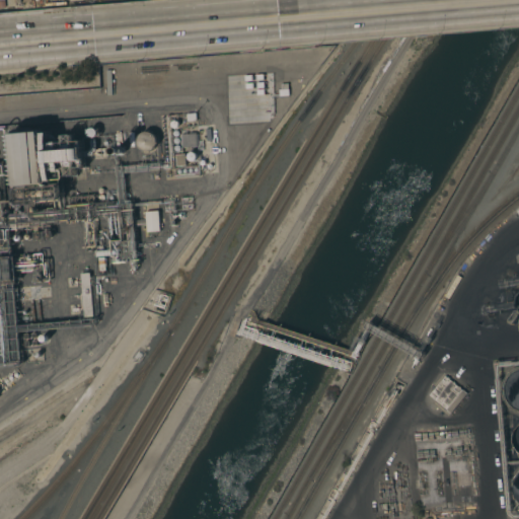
[(176,128),(175,128),(174,128),(172,127),(171,126),(170,125),(170,124),(171,122),(172,121),(173,120),(175,121),(177,121),(177,122),(178,124),(178,125),(177,127),(176,128)]
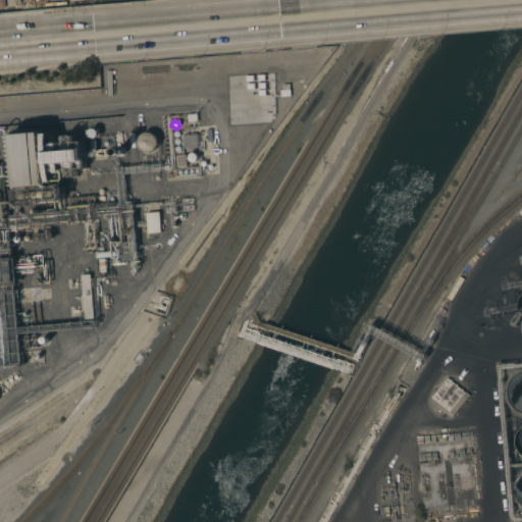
[(96,138),(94,139),(93,139),(92,139),(90,138),(89,137),(88,136),(88,135),(88,133),(89,131),(90,129),(91,129),(92,128),(94,128),(95,129),(97,131),(97,133),(98,134),(97,136),(97,137),(96,138)]
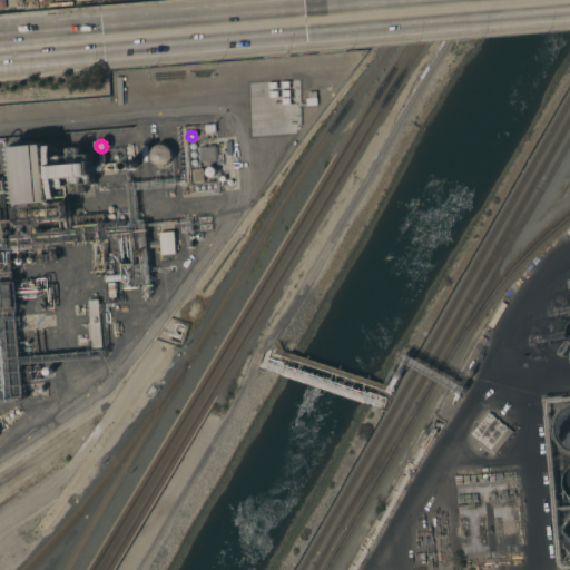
[(170,161),(169,163),(168,164),(166,165),(165,166),(163,167),(160,167),(159,166),(157,166),(155,165),(154,164),(153,163),(151,160),(150,158),(150,157),(149,155),(150,153),(150,150),(151,149),(153,147),(154,146),(156,145),(158,145),(159,144),(161,144),(164,144),(166,145),(167,146),(169,147),(170,148),(172,150),(172,151),(173,154),(173,156),(173,158),(172,159),(170,161)]
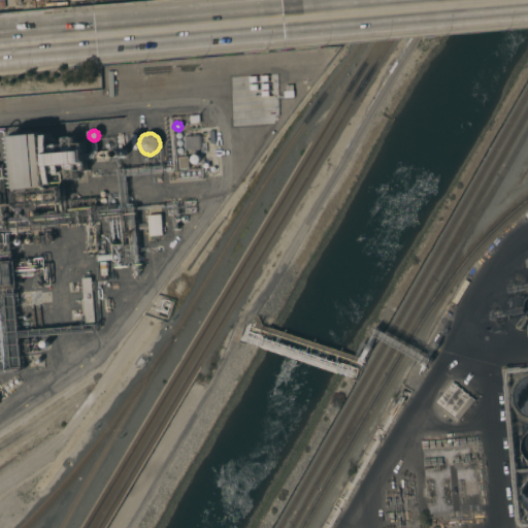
[(12,136),(41,134),(46,187),(18,189),(12,136)]
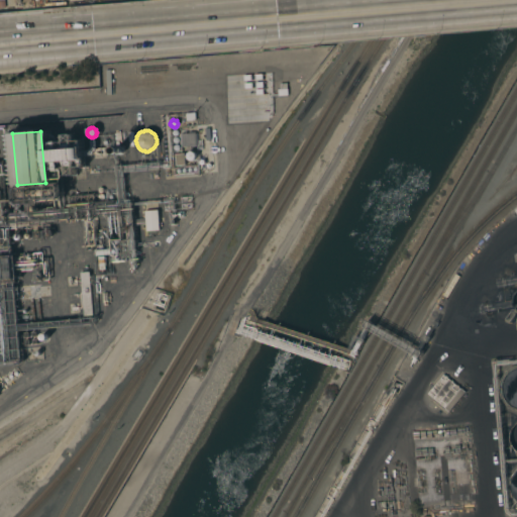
[(194,160),(192,160),(191,161),(190,160),(188,160),(187,159),(187,157),(187,156),(187,153),(188,152),(189,151),(191,151),(192,151),(194,152),(195,153),(195,154),(196,157),(195,157),(195,159),(194,160)]
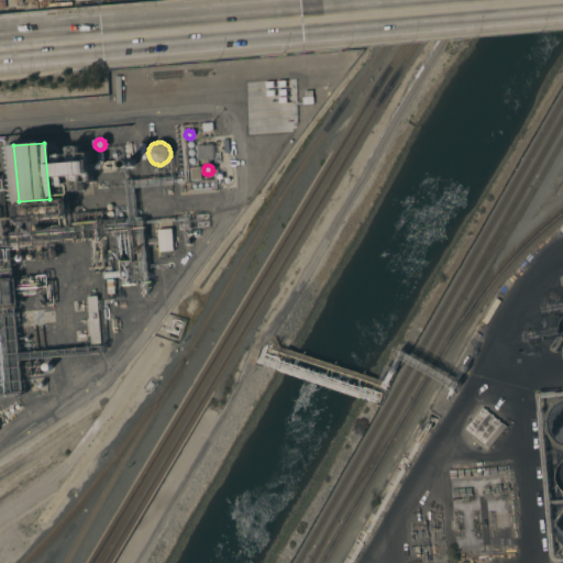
[(200,166),(201,179),(191,180),(190,167),(200,166)]
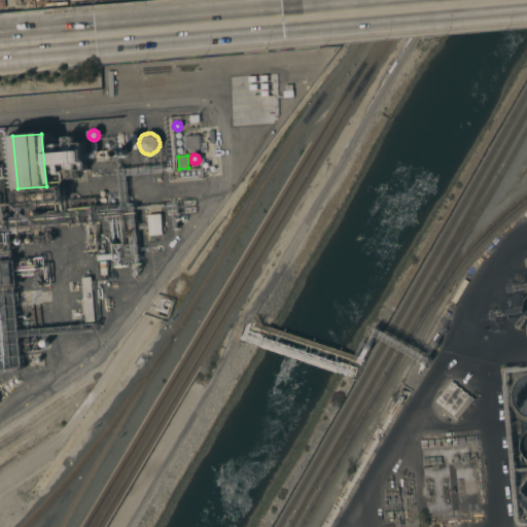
[(0,167),(5,167),(8,223),(8,231),(0,231),(0,167)]
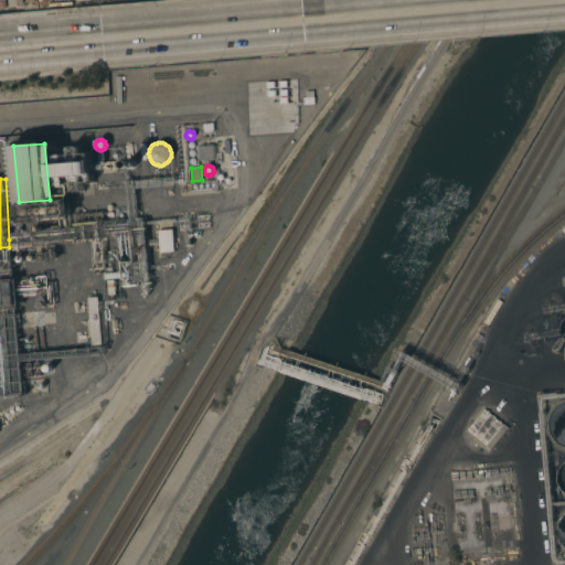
[(24,216),(22,215),(22,214),(21,212),(22,211),(23,210),(24,210),(61,206),(62,208),(62,209),(63,210),(63,211),(61,213),(24,216)]
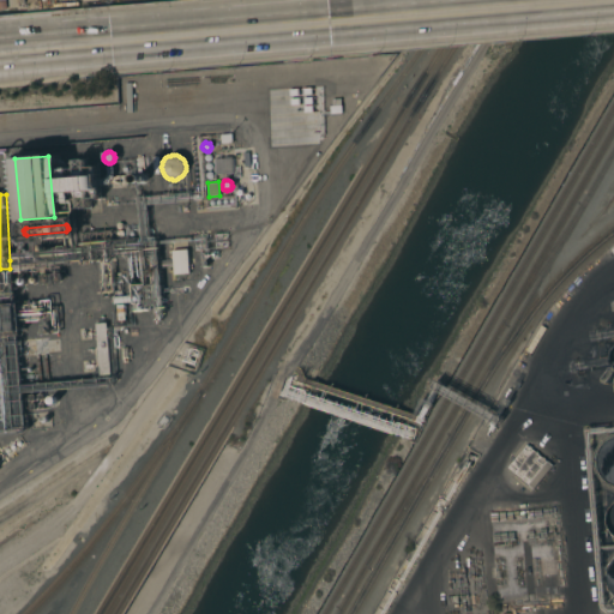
[(112,246),(112,240),(115,240),(116,259),(83,262),(83,248),(112,246)]
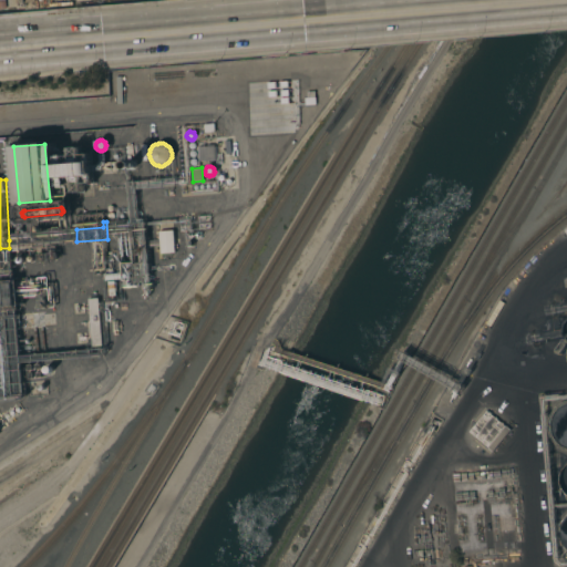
[(173,230),(175,253),(161,254),(158,232),(173,230)]
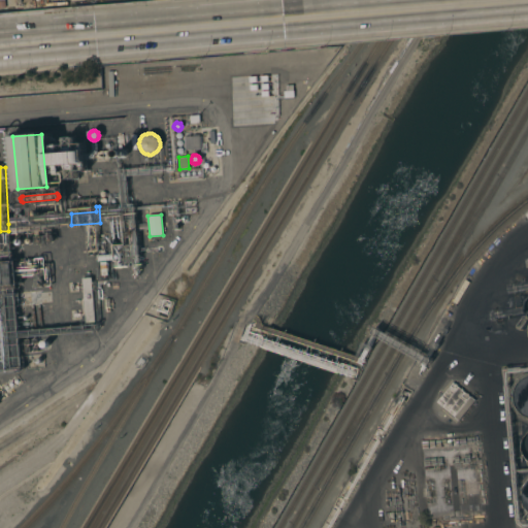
[(21,245),(20,246),(19,246),(17,245),(15,245),(14,243),(14,242),(14,240),(15,239),(18,238),(19,238),(20,238),(22,239),(23,241),(23,242),(23,243),(21,245)]
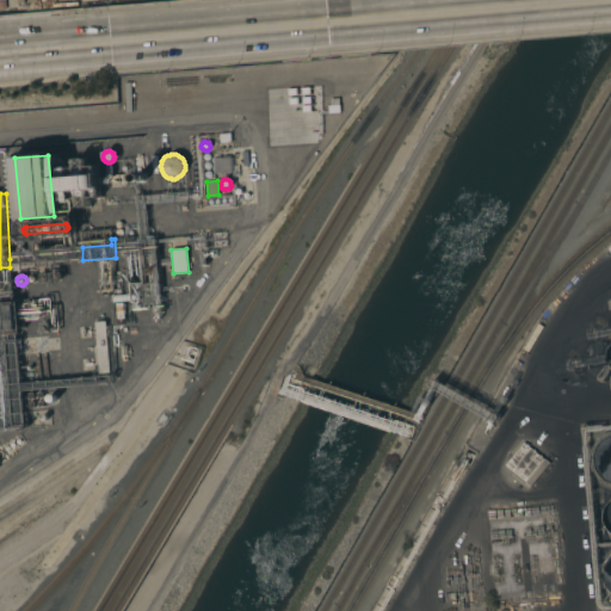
[(0,306),(14,306),(17,331),(0,331),(0,306)]
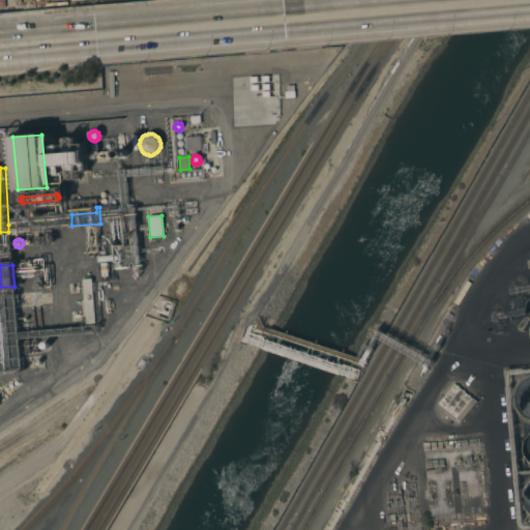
[(95,323),(86,324),(82,280),(91,278),(95,323)]
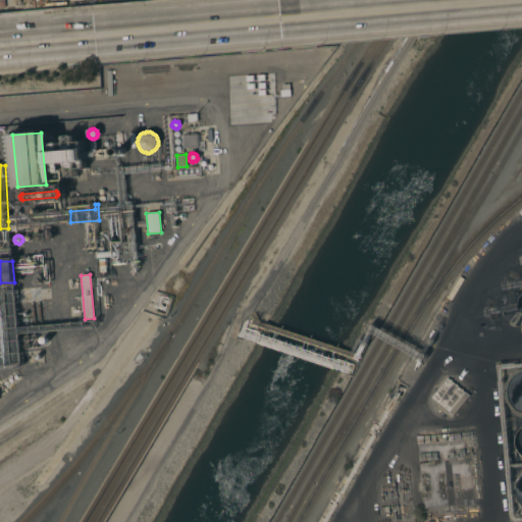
[(511,378),(516,373),(521,370),(521,413),(520,413),(515,410),(512,408),(511,406),(508,400),(507,398),(506,396),(506,392),(507,388),(508,383),(509,380),(511,378)]
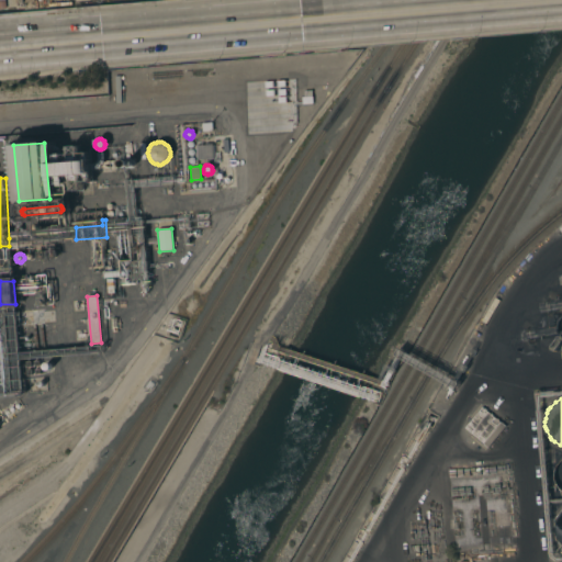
[(481,407),(499,423),(501,422),(505,426),(487,447),(464,428),(481,407)]
